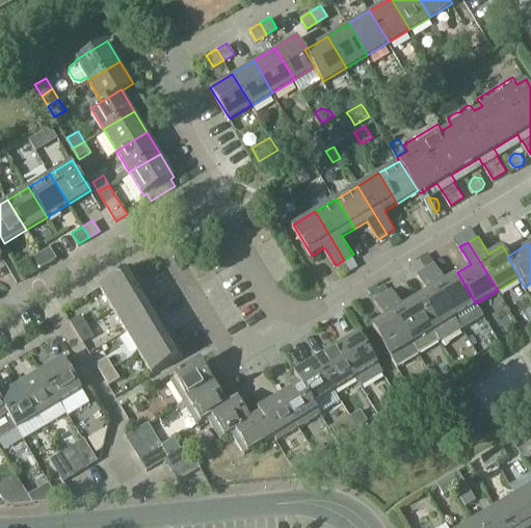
[(38,252),(46,264),(57,257),(50,245),(38,252)]
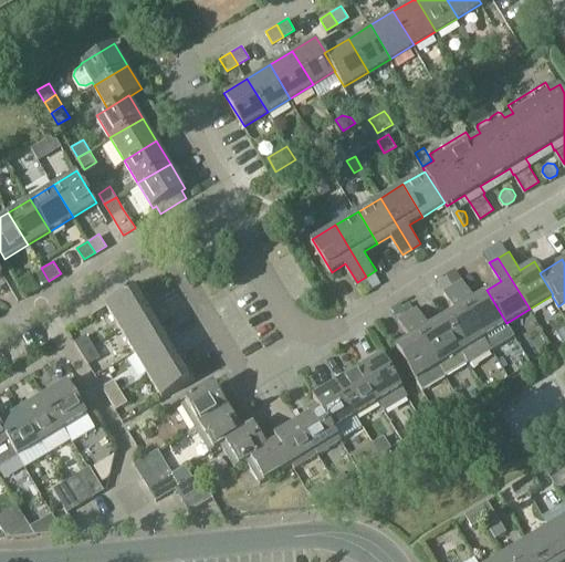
[(49,281),(41,268),(31,274),(39,288),(49,281)]
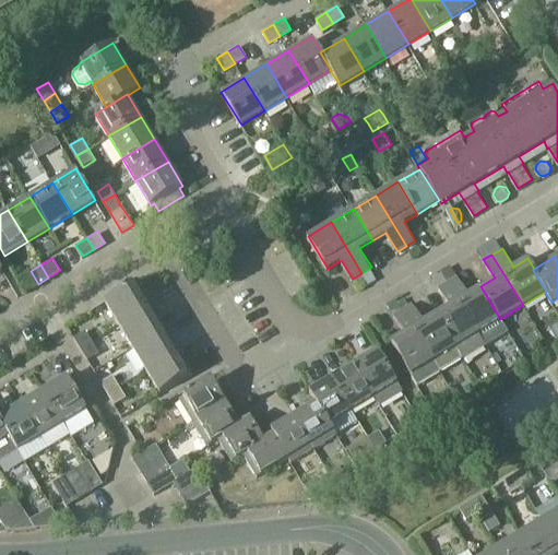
[(508,331),(500,319),(481,286),(469,294),(458,275),(448,282),(486,344),(500,335),(508,331)]
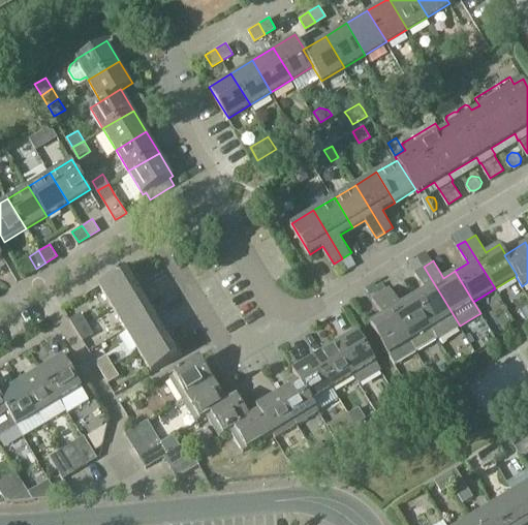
[(113,306),(144,287),(130,266),(100,284),(113,306)]
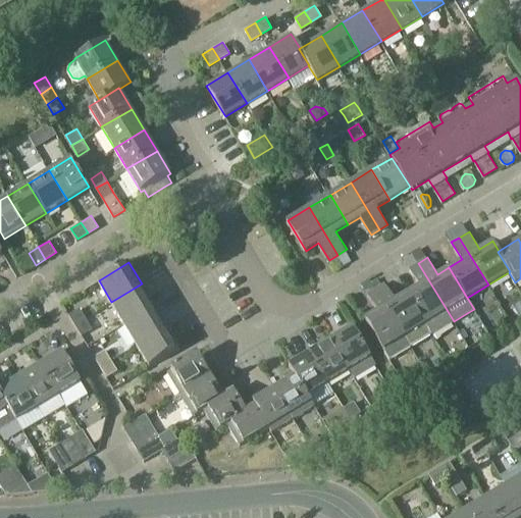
[(432,333),(432,334),(454,321),(418,263),(409,268),(419,286),(407,293),(425,322),(432,333)]
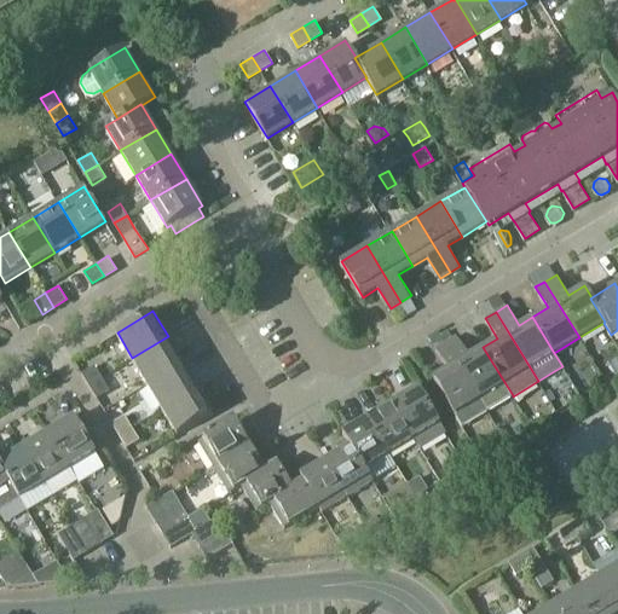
[(445,341),(479,398),(487,411),(513,395),(504,382),(483,347),(468,355),(456,335),(445,341)]
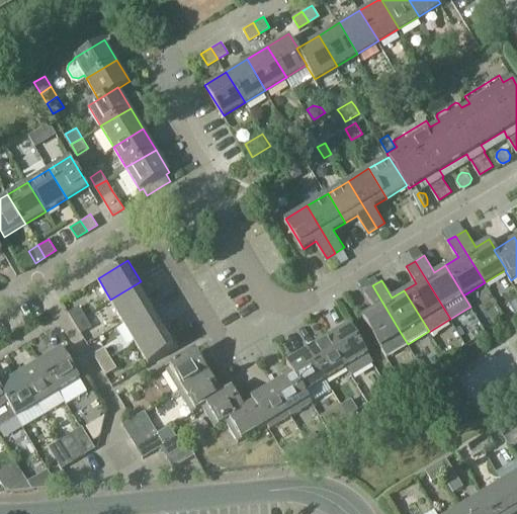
[(141,281),(110,300),(123,321),(153,303),(141,281)]
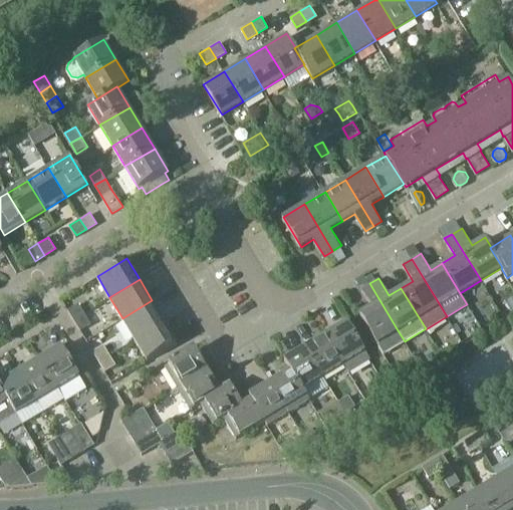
[(377,342),(385,353),(405,341),(398,330),(369,283),(361,288),(371,305),(359,313),(377,342)]
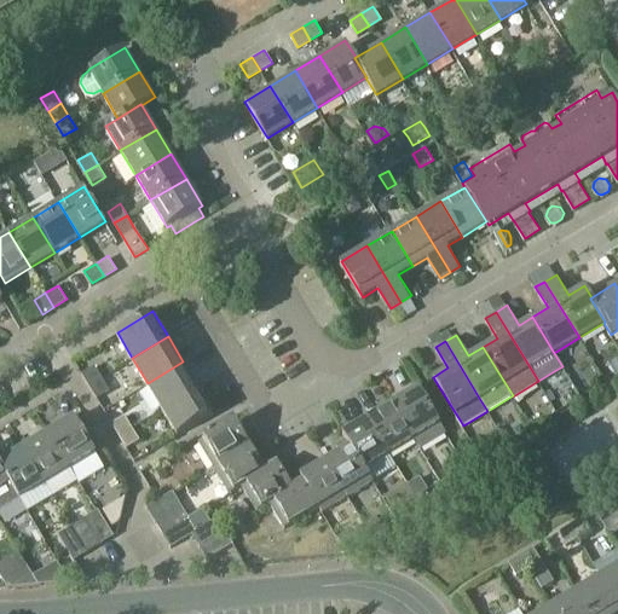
[(183,361),(148,383),(162,407),(198,387),(183,361)]
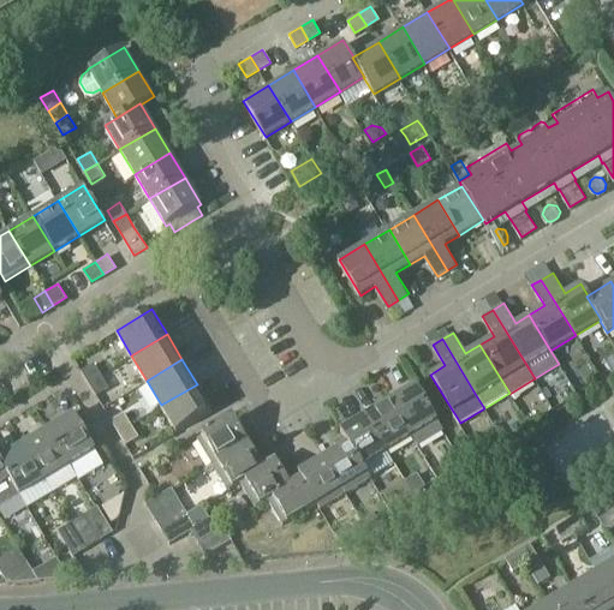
[(89,381),(102,374),(95,362),(82,369),(89,381)]
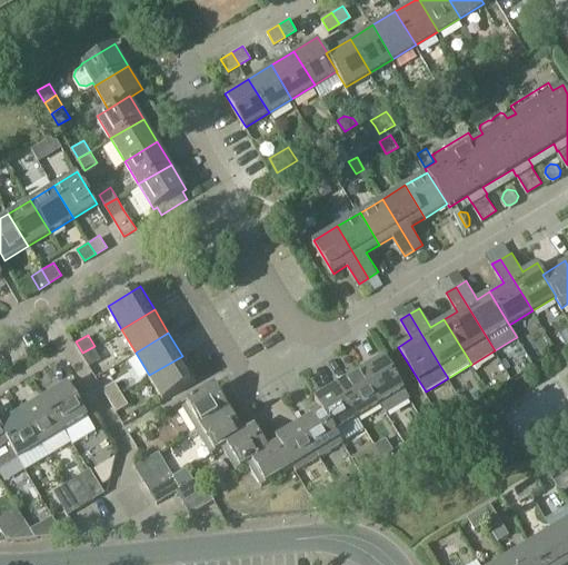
[(101,358),(95,346),(82,353),(89,365),(101,358)]
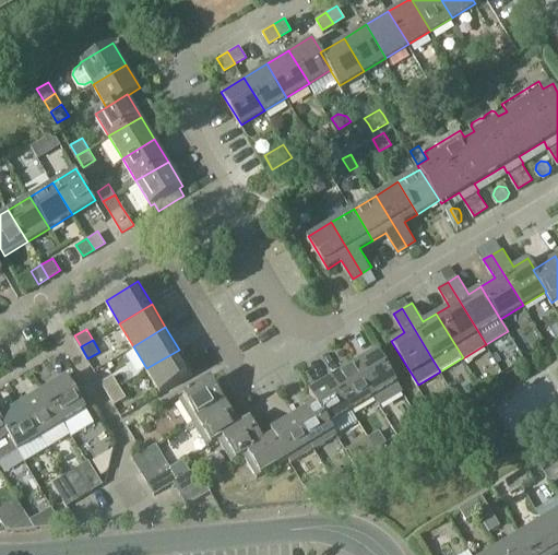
[(403,389),(378,349),(355,363),(375,394),(380,403),(403,389)]
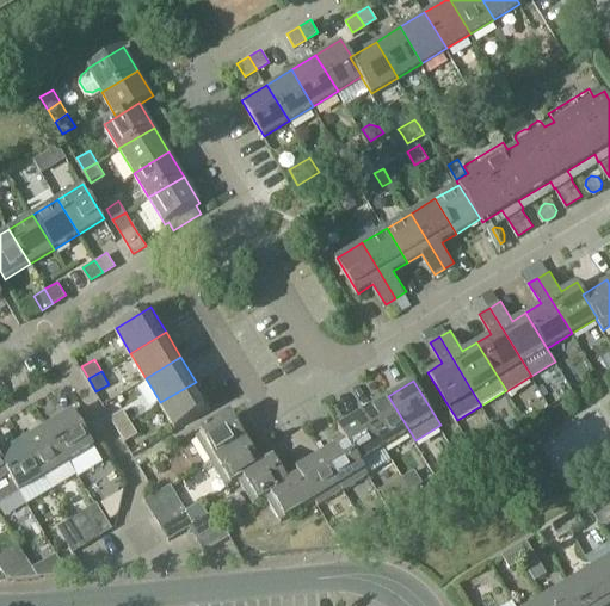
[(211,407),(196,382),(160,402),(176,428),(211,407)]
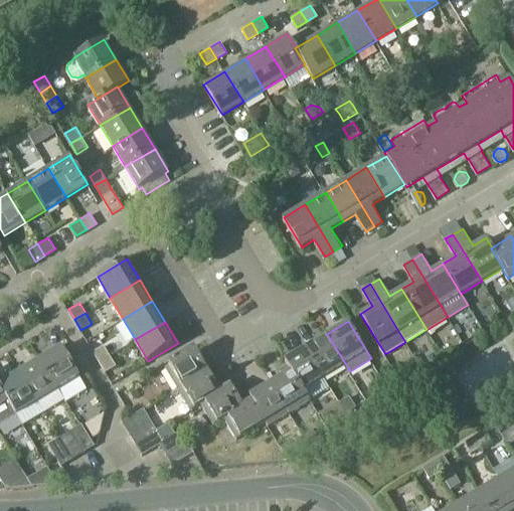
[(345,363),(327,334),(306,346),(324,376),(345,363)]
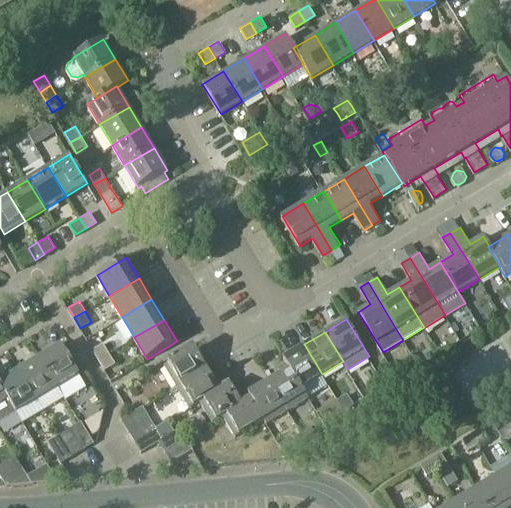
[(99,359),(110,352),(104,342),(93,348),(99,359)]
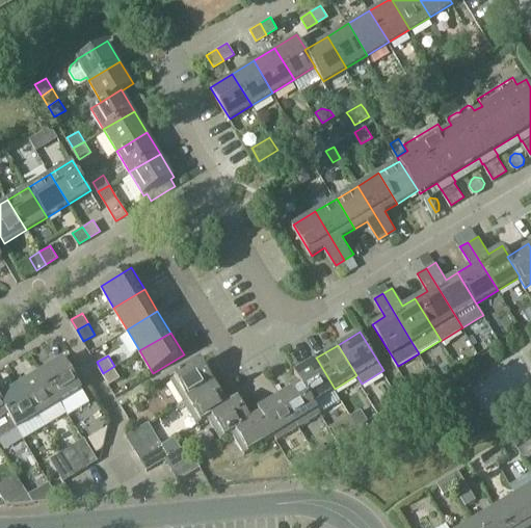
[(42,370),(60,401),(82,389),(63,358),(42,370)]
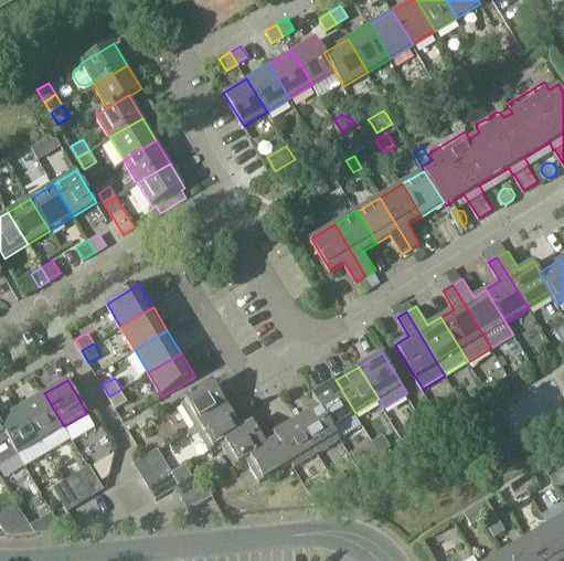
[(355,413),(336,380),(314,393),(317,400),(320,404),(321,404),(333,426),(334,426),(355,413)]
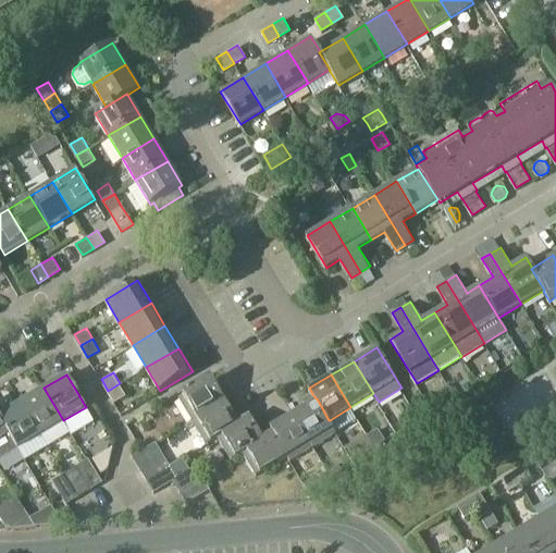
[(193,419),(225,400),(212,377),(178,397),(193,419)]
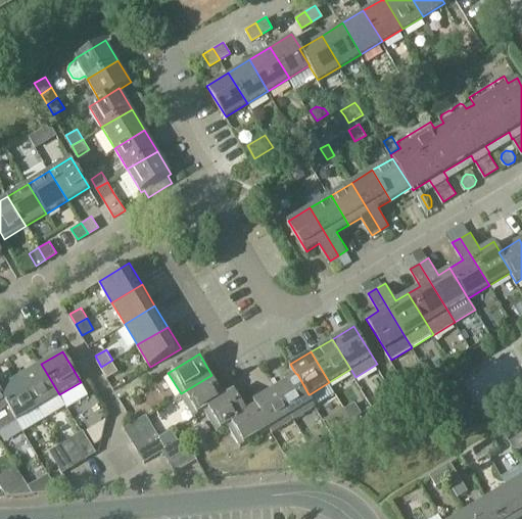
[(112,360),(101,367),(107,377),(119,370),(112,360)]
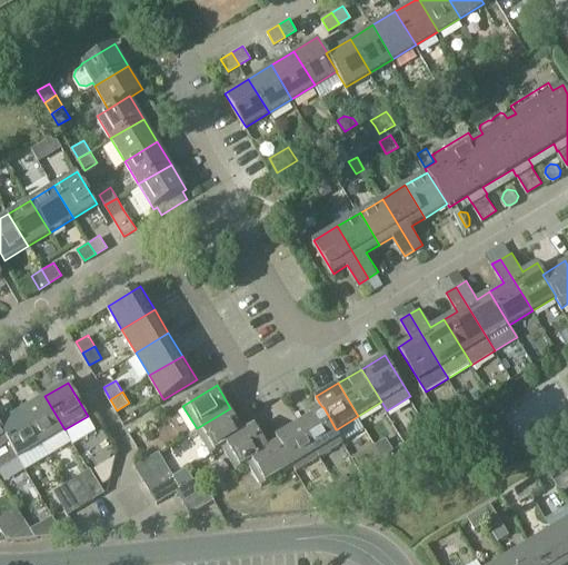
[(65,429),(45,396),(22,410),(42,444),(65,429)]
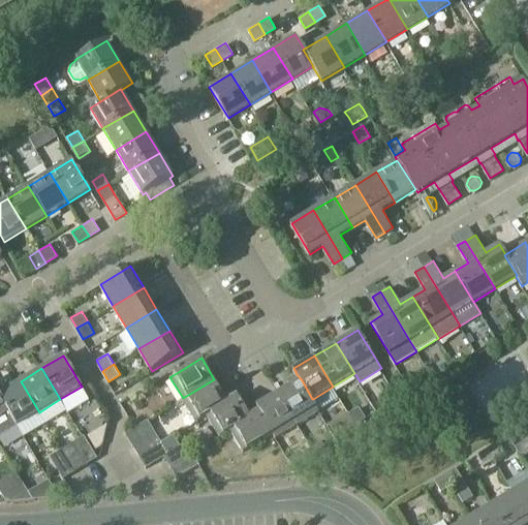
[(279,392),(298,423),(319,409),(313,399),(312,399),(301,378),(300,378),(297,374),(287,379),(290,384),(279,392)]
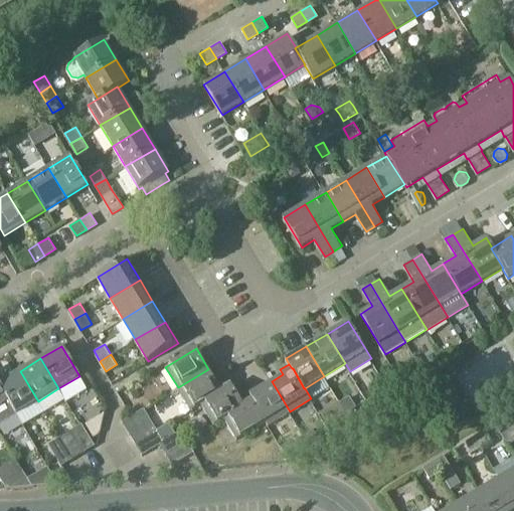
[(208,369),(178,387),(191,409),(202,403),(201,401),(221,389),(208,369)]
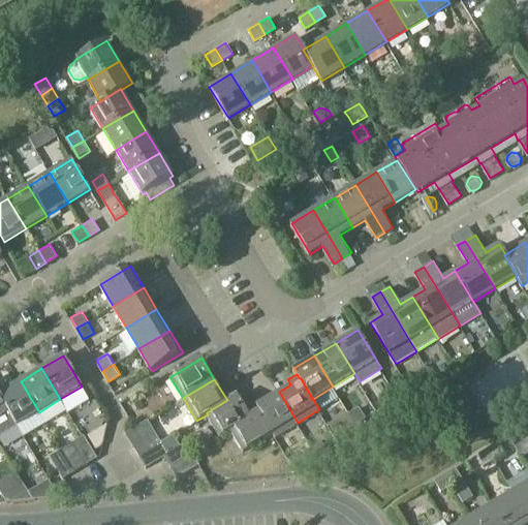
[(45,422),(39,412),(21,381),(0,394),(9,410),(8,411),(18,426),(18,425),(24,435),(45,422)]
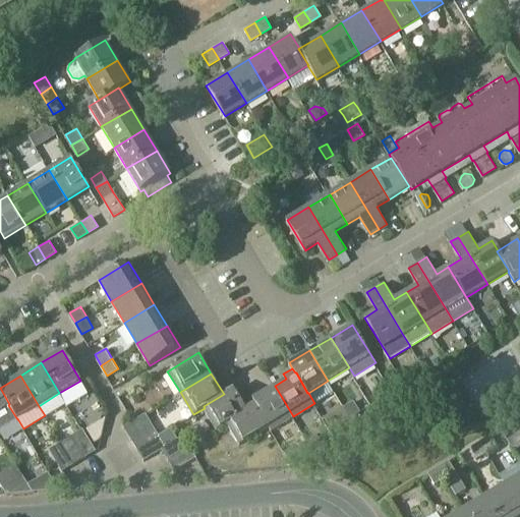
[(382,397),(393,391),(386,380),(376,387),(382,397)]
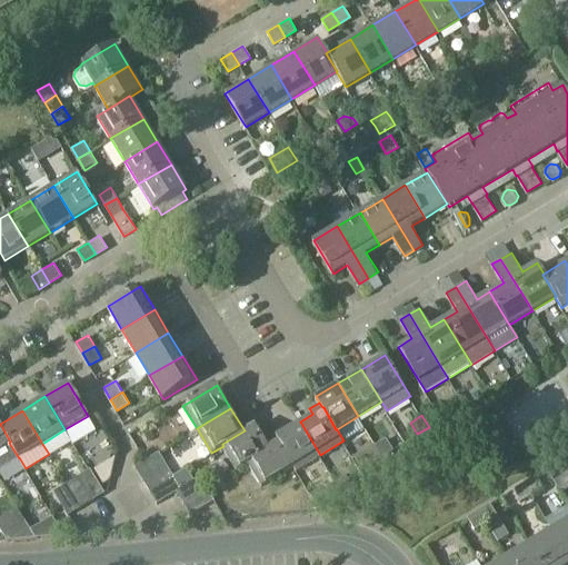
[(320,455),(300,422),(277,436),(279,440),(280,439),(295,464),(295,465),(297,469),(320,455)]
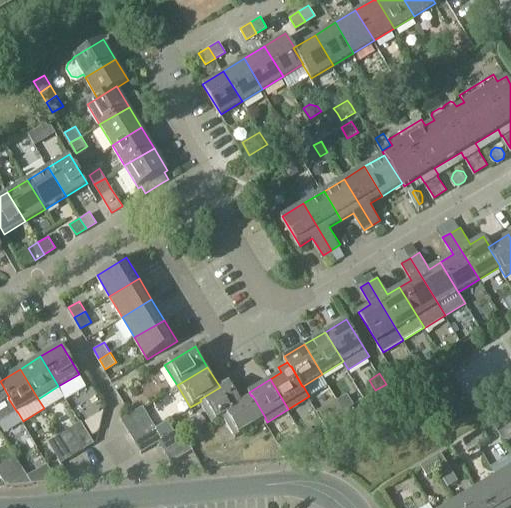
[(0,402),(8,398),(9,397),(0,381),(0,402)]
